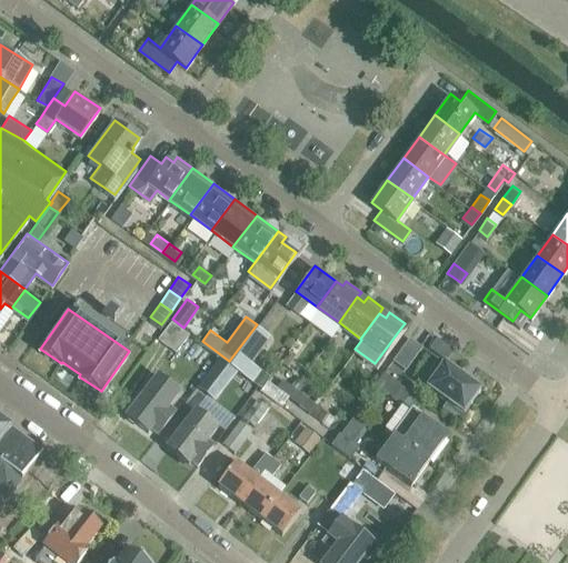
[(189,331),(183,328),(172,319),(159,335),(176,349),(189,331)]
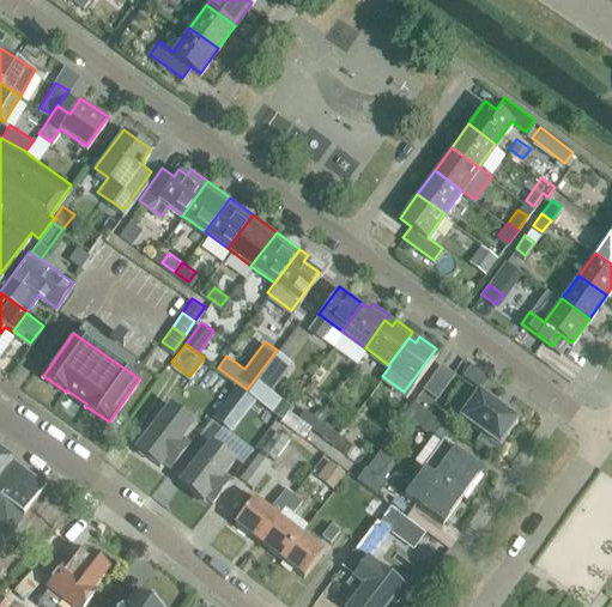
[(292,362),(277,350),(247,389),(274,410),(283,398),(271,389),(292,362)]
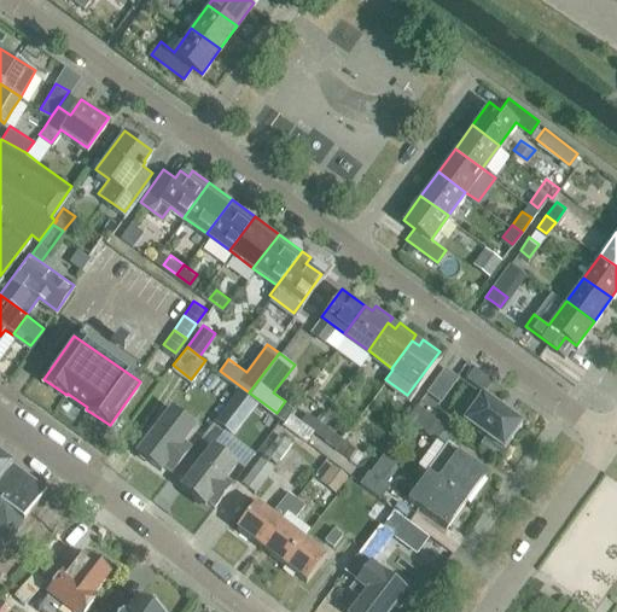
[(438,397),(458,373),(446,365),(428,390),(438,397)]
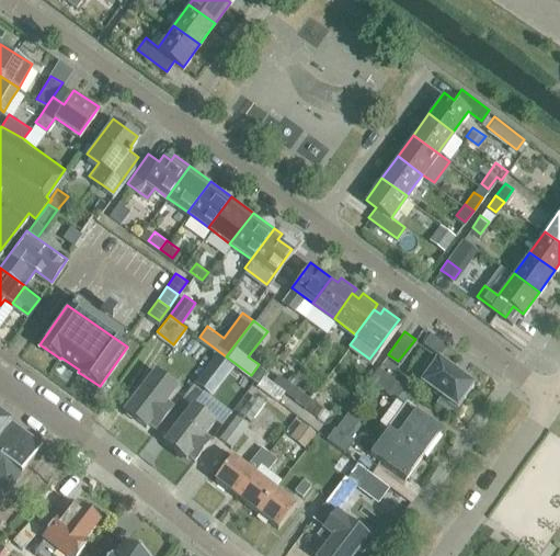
[(226,360),(216,352),(203,370),(213,377),(226,360)]
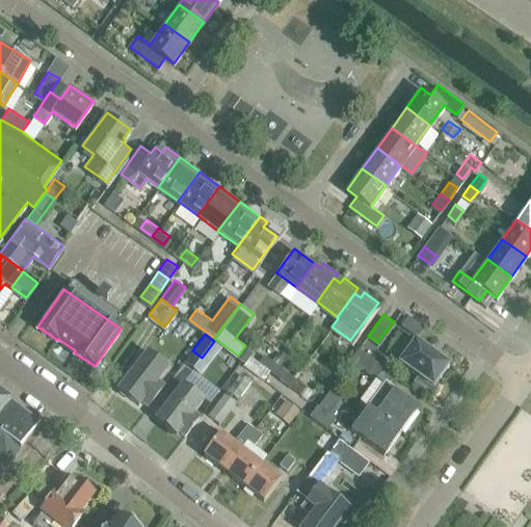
[(412,367),(410,369),(431,384),(448,361),(415,336),(398,358),(412,367)]
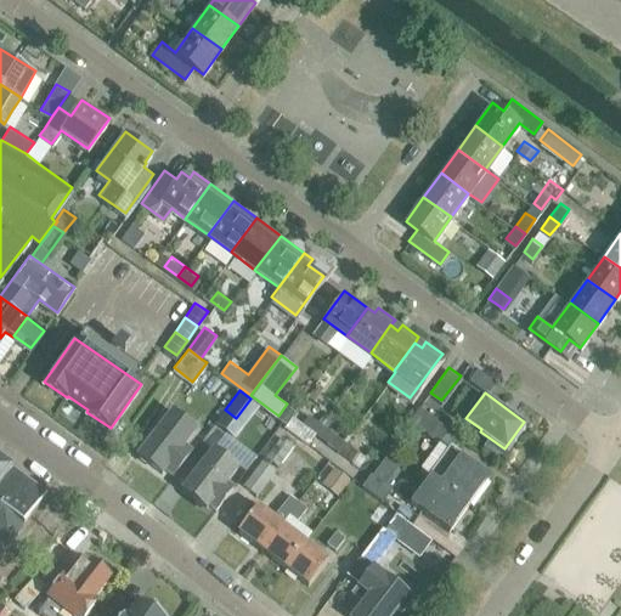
[(430,472),(468,501),(489,473),(450,445),(459,433),(417,403),(408,416),(441,439),(421,465),(430,472)]
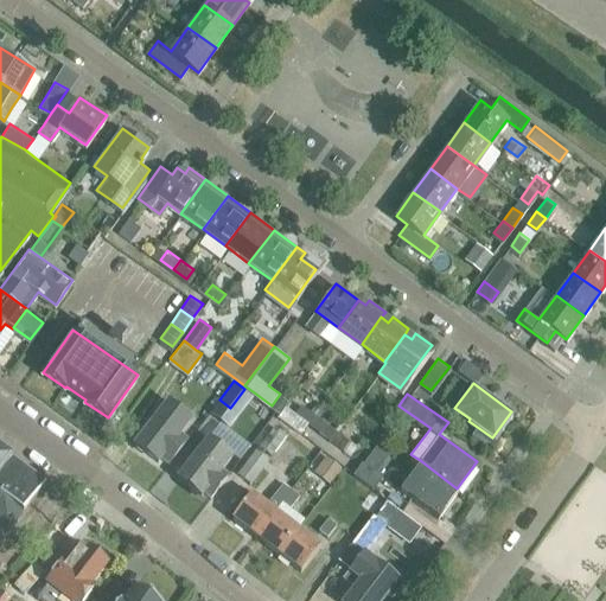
[(190,415),(178,407),(167,397),(134,439),(158,458),(159,454),(167,460),(185,436),(178,430),(190,415)]
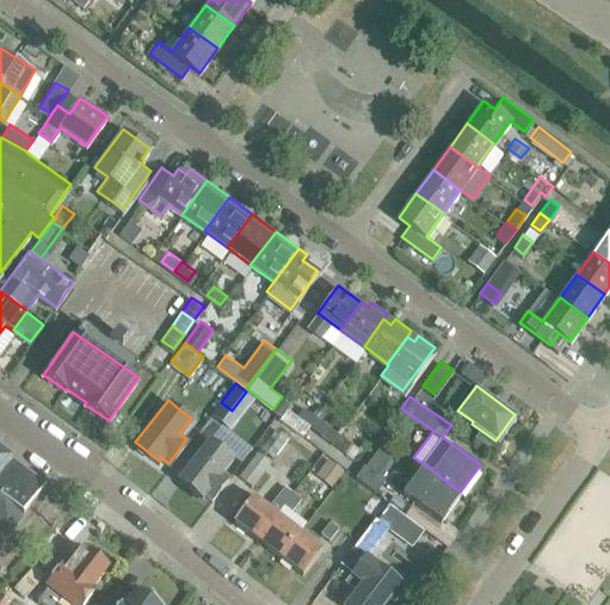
[(295,413),(308,423),(314,413),(301,403),(295,413)]
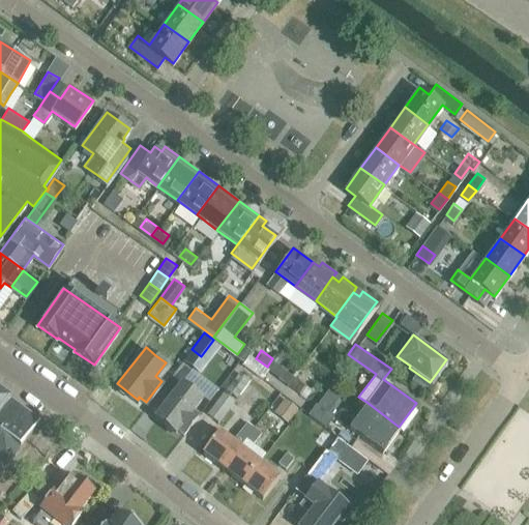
[(272,358),(267,367),(286,381),(292,373),(272,358)]
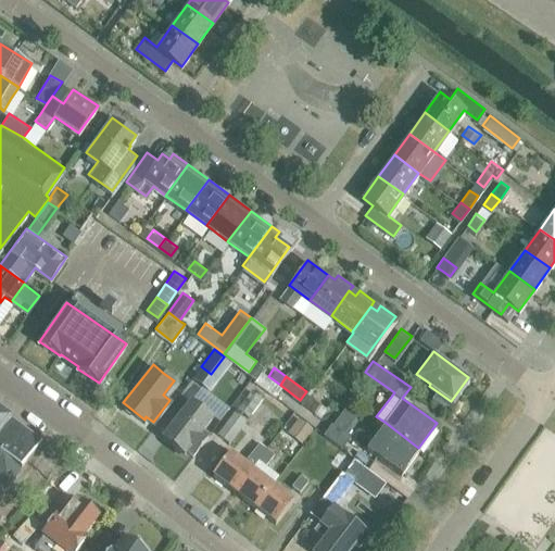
[(306,391),(300,400),(315,411),(322,402),(318,400),(306,391)]
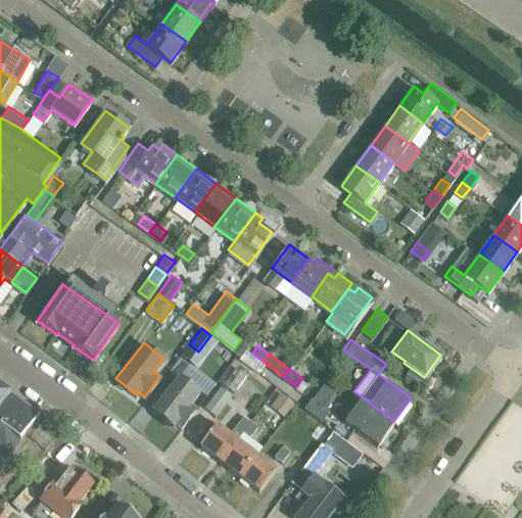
[(179,374),(152,407),(173,423),(175,420),(182,426),(197,406),(194,403),(201,392),(179,374)]
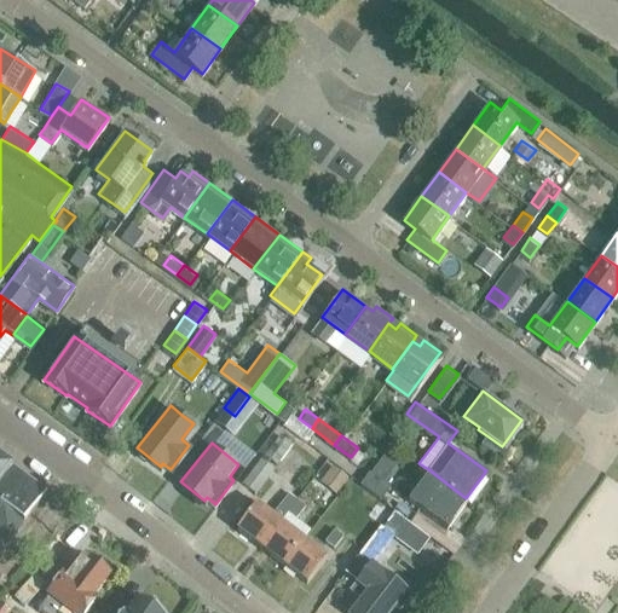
[(0,532),(7,539),(46,489),(11,462),(0,454),(0,532)]
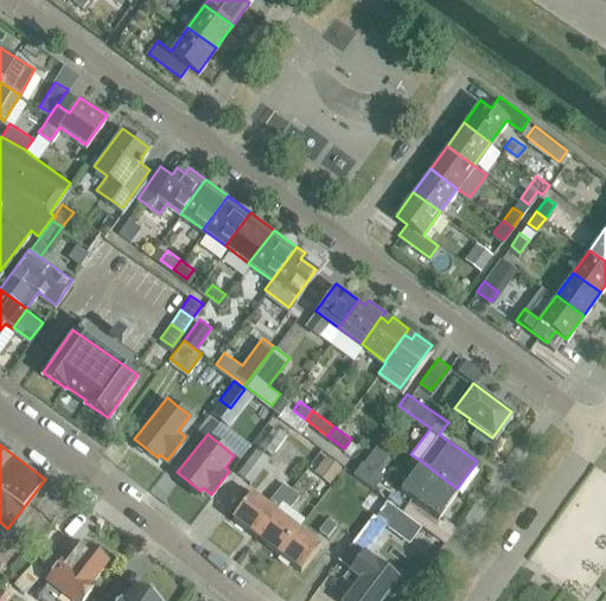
[(240,471),(252,480),(270,454),(259,446),(240,471)]
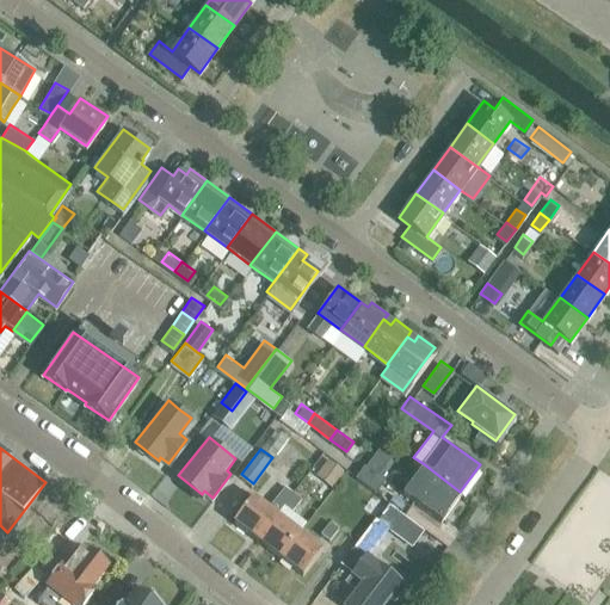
[(344,469),(327,456),(315,470),(332,483),(344,469)]
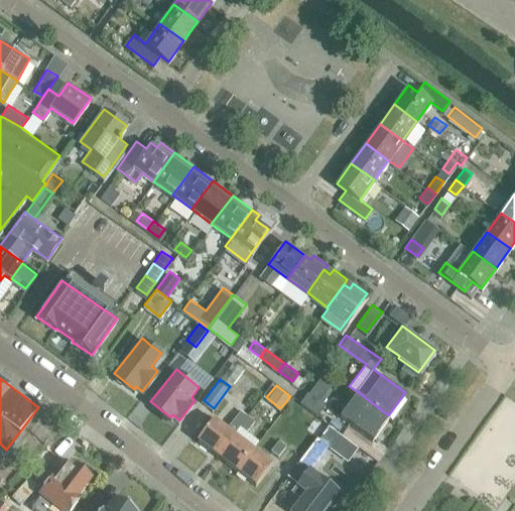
[(316,413),(325,402),(306,389),(298,399),(316,413)]
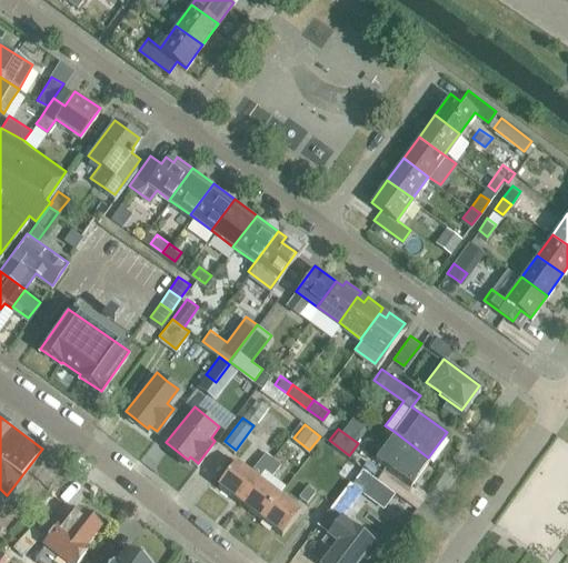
[(394,431),(375,456),(410,482),(428,458),(394,431)]
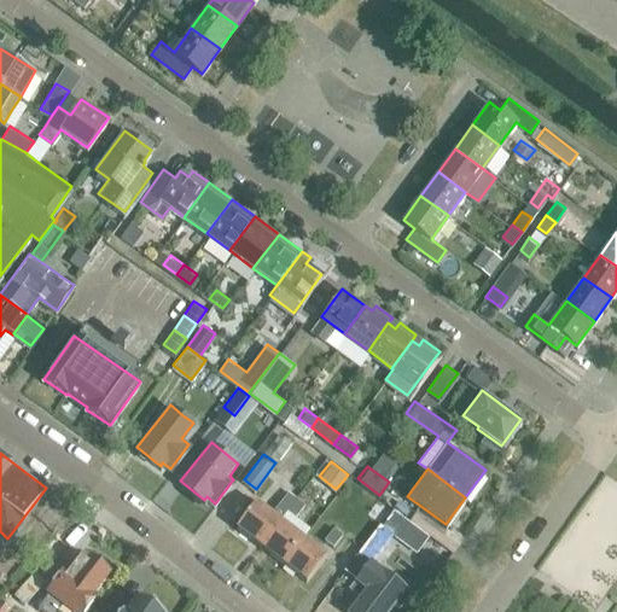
[(255,499),(236,524),(260,542),(279,517),(286,508),(297,495),(289,488),(271,511),(255,499)]
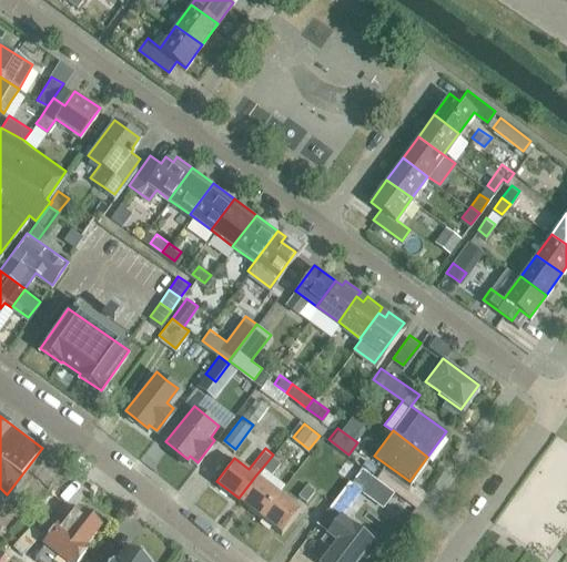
[(273,455),(263,467),(271,472),(281,461),(273,455)]
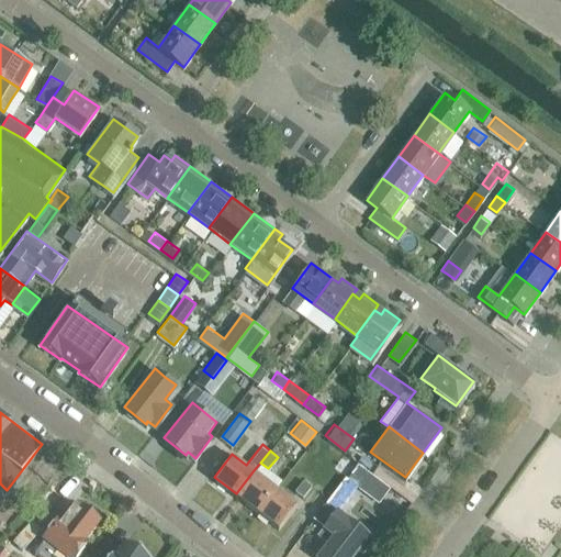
[(254,470),(236,493),(258,510),(275,487),(262,477),(254,470)]
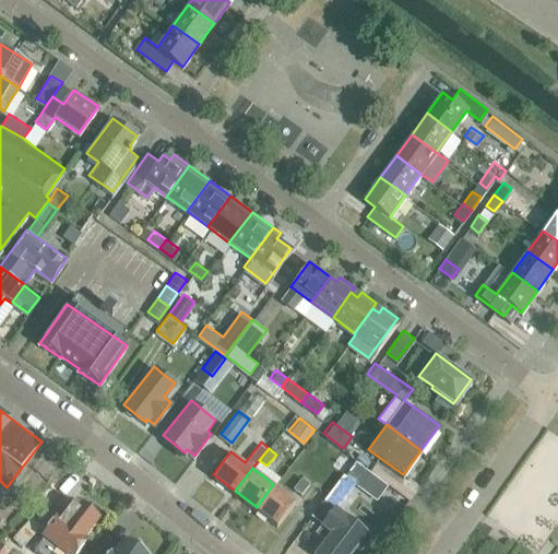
[(303,475),(294,486),(301,493),(310,481),(309,481),(303,475)]
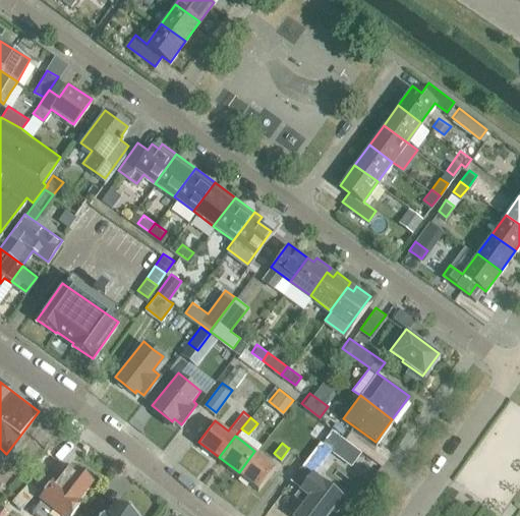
[(254,451),(239,472),(257,486),(274,465),(254,451)]
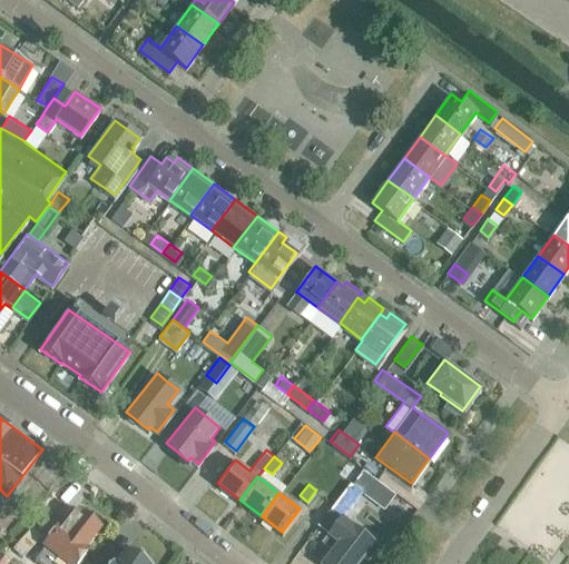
[(326,533),(336,541),(321,561),(324,563),(355,563),(374,540),(342,515),(353,500),(344,493),(339,500),(337,498),(319,523),(329,530),(326,533)]
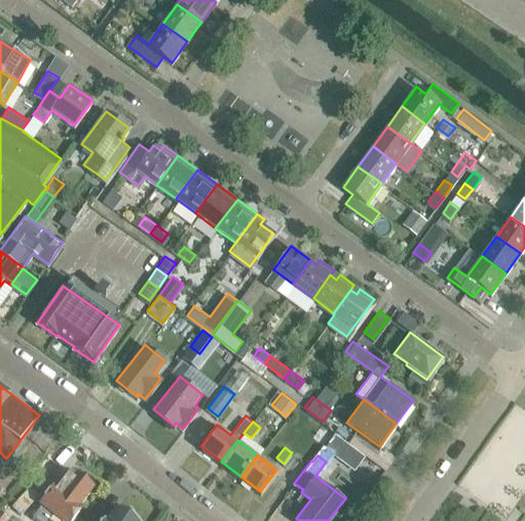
[(42,504),(33,515),(41,520),(69,520),(81,506),(79,505),(92,486),(77,475),(75,476),(68,471),(55,487),(54,486),(42,504)]
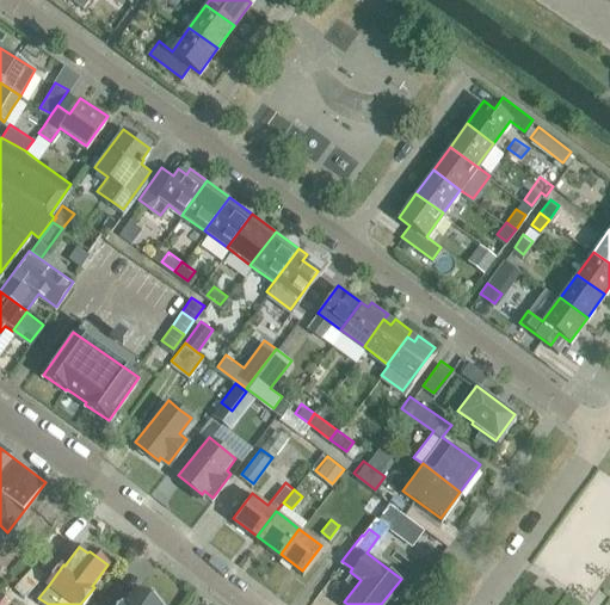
[(124,603),(122,602),(118,604),(162,604),(160,603),(162,599),(148,588),(145,592),(136,586),(124,603)]
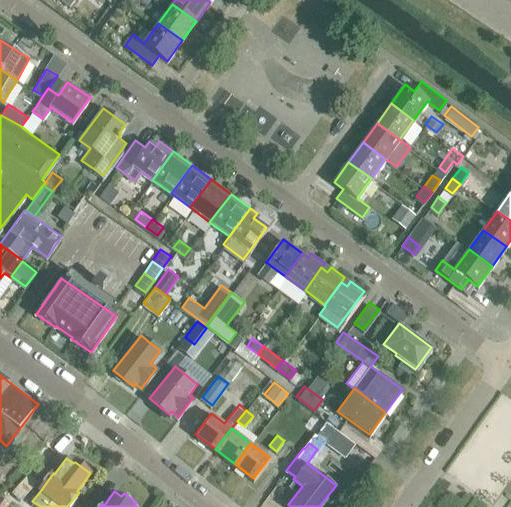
[(0,495),(0,506),(5,506),(9,502),(0,495)]
